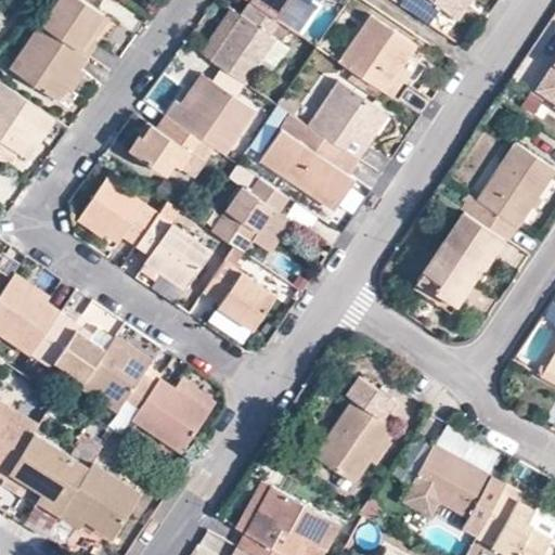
[(90,33),(104,14),(81,0),(62,0),(43,26),(89,56),(100,41),(95,38),(90,33)]
